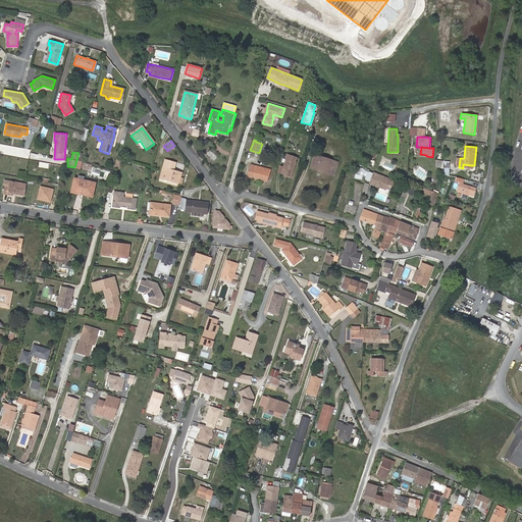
[(79,153),(74,167),(80,169),(84,153),(79,152),(79,153)]
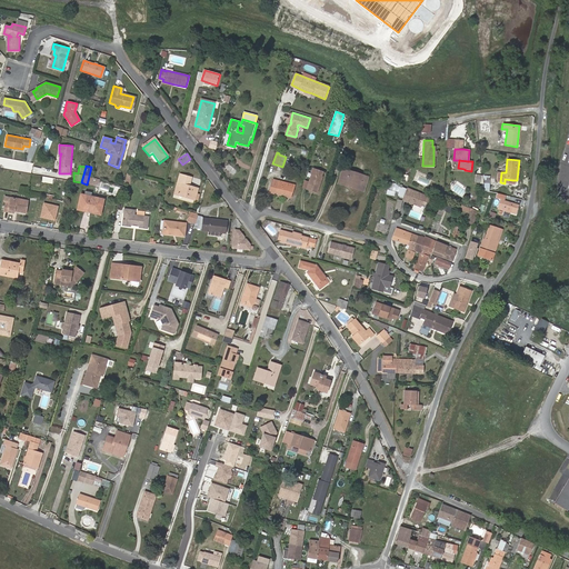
[(348,182),(347,186),(363,191),(368,177),(343,169),(340,179),(348,182)]
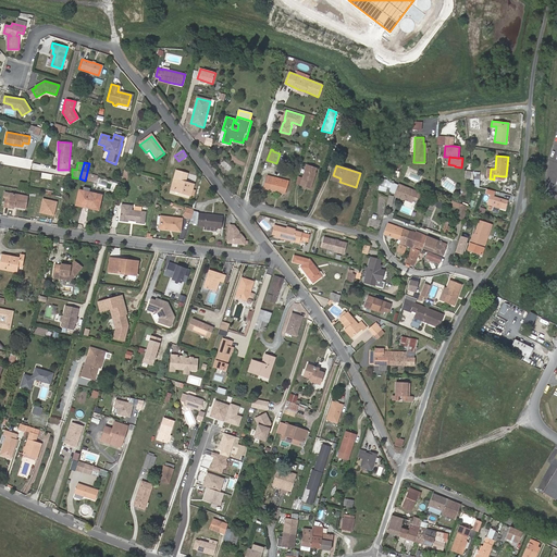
[(317,170),(307,166),(305,171),(306,171),(304,178),(301,186),(310,189),(316,174),(314,173),(317,170)]
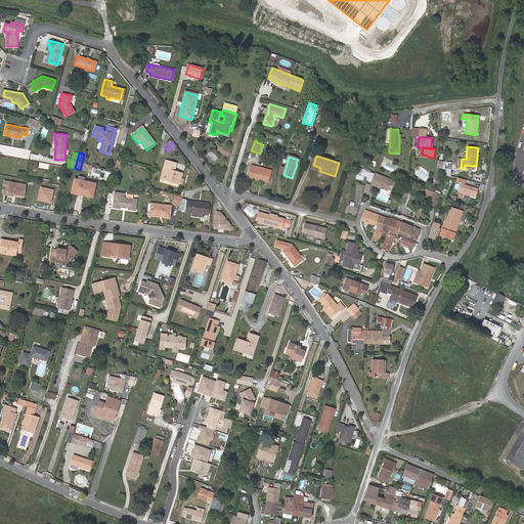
[(165,161),(161,177),(171,180),(171,181),(179,183),(181,178),(182,173),(174,171),(176,164),(165,161)]
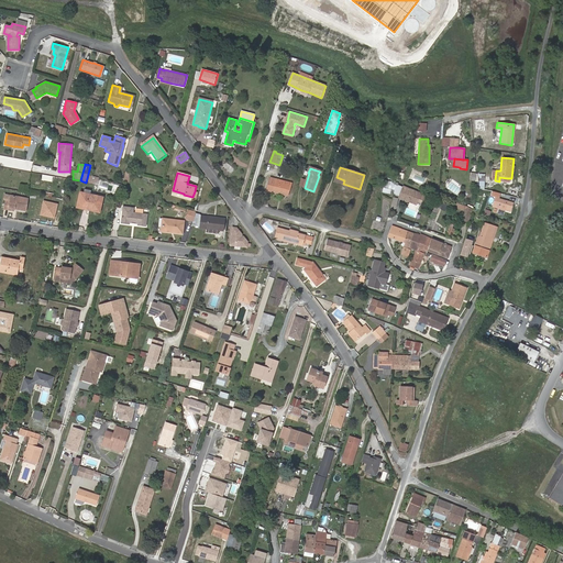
[(492,190),(492,184),(485,183),(485,175),(478,174),(479,189),(492,190)]
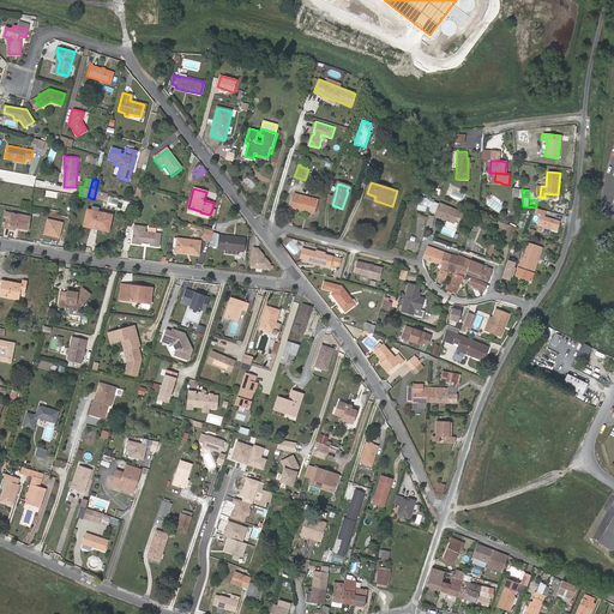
[(296,205),(315,210),(318,199),(294,193),(290,208),(295,209),(296,205)]
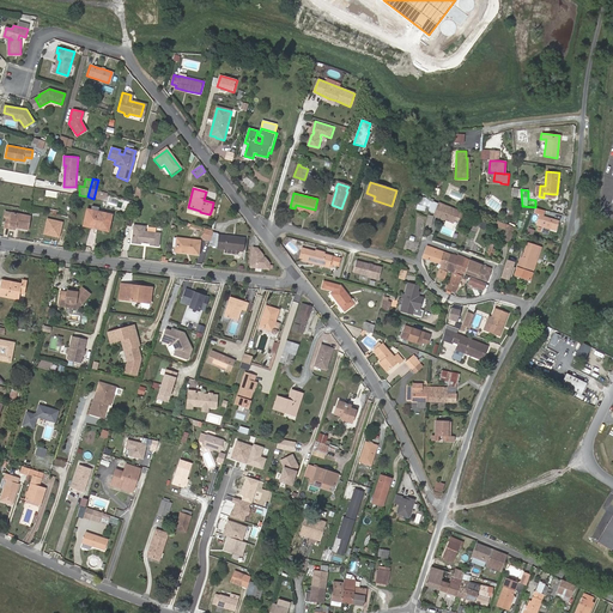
[(431,201),(431,200),(416,196),(414,204),(418,205),(424,206),(430,207),(431,201)]
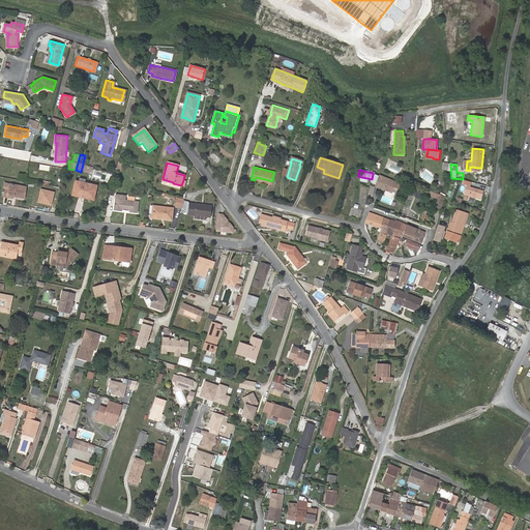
[(394,181),(379,175),(378,176),(375,183),(375,185),(391,193),(394,181)]
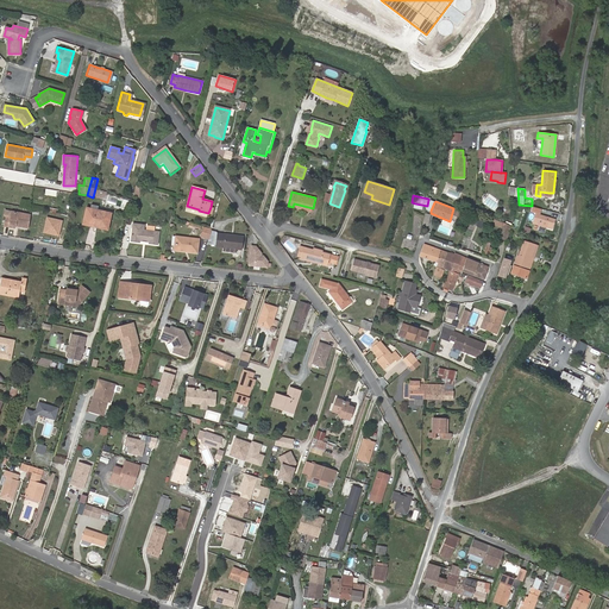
[(112,213),(87,208),(83,225),(108,230),(112,213)]
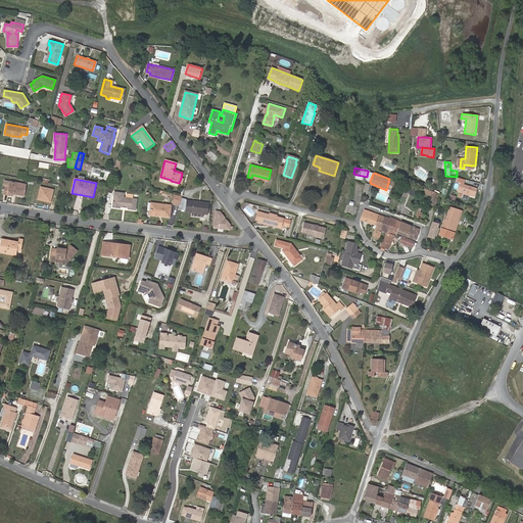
[(8,193),(13,194),(24,195),(26,185),(10,182),(9,187),(5,186),(4,194),(8,195),(8,193)]
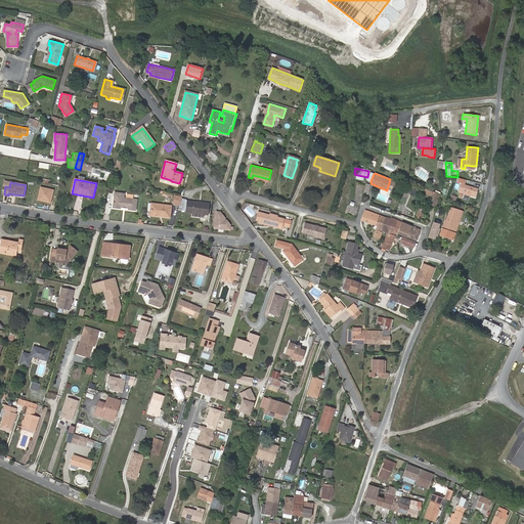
[(464,191),(463,193),(470,195),(472,187),(462,184),(460,189),(464,191)]
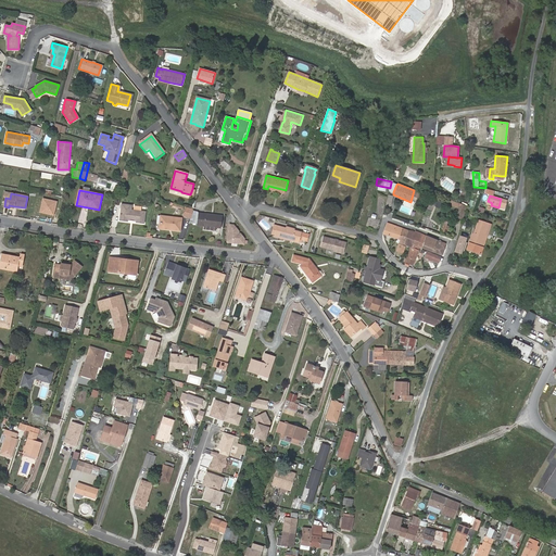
[(459,210),(460,204),(451,200),(449,205),(459,210)]
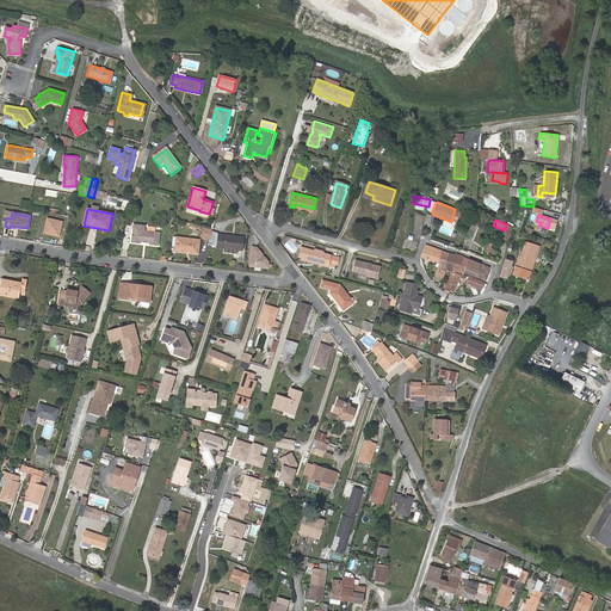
[(141,241),(149,242),(149,245),(159,245),(160,232),(144,229),(146,224),(134,223),(133,241),(141,242),(141,241)]
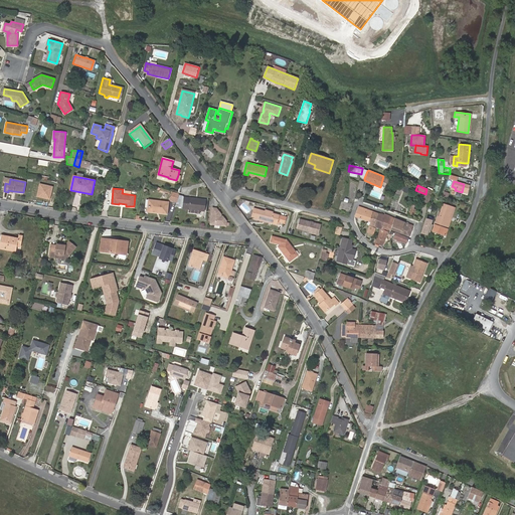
[(432,191),(426,189),(423,201),(428,202),(432,191)]
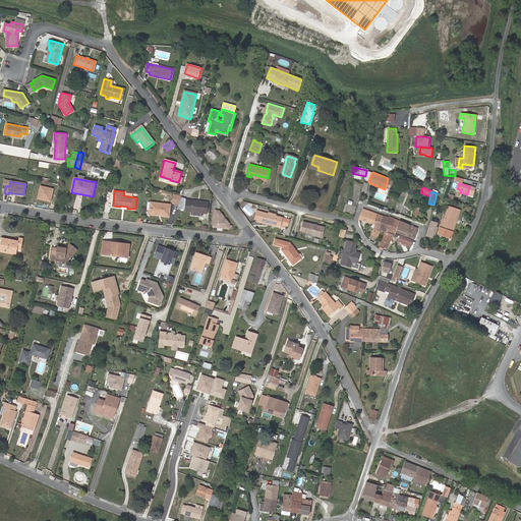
[(180,200),(181,196),(174,194),(172,201),(179,204),(180,200)]
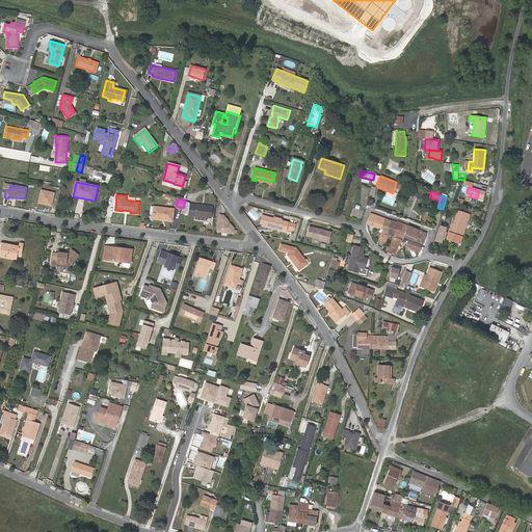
[(183,208),(182,213),(189,214),(190,206),(184,205),(183,208)]
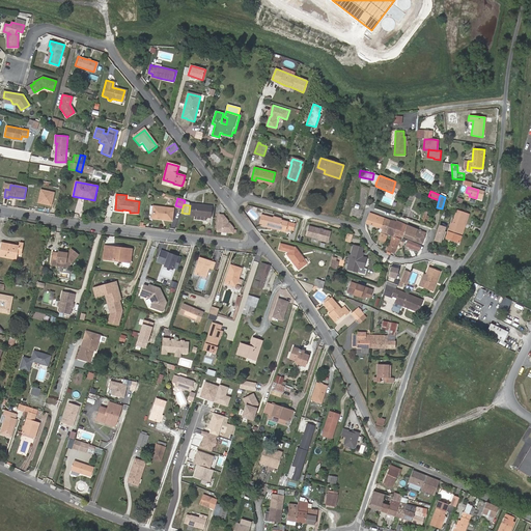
[(190,205),(189,214),(189,215),(195,216),(206,217),(211,218),(212,206),(190,204),(190,205)]
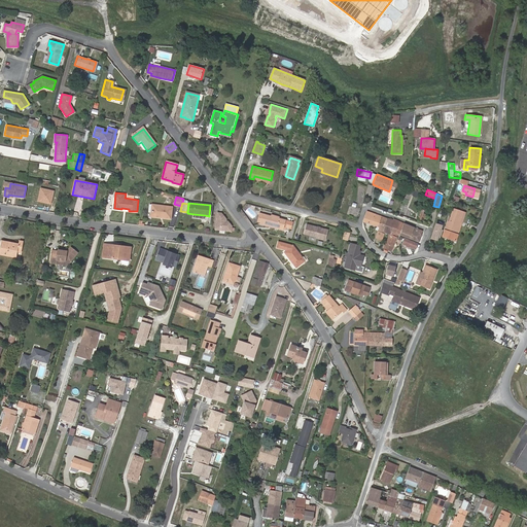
[(154,215),(155,205),(154,204),(150,204),(149,212),(152,213),(152,216),(163,217),(164,216),(154,215)]
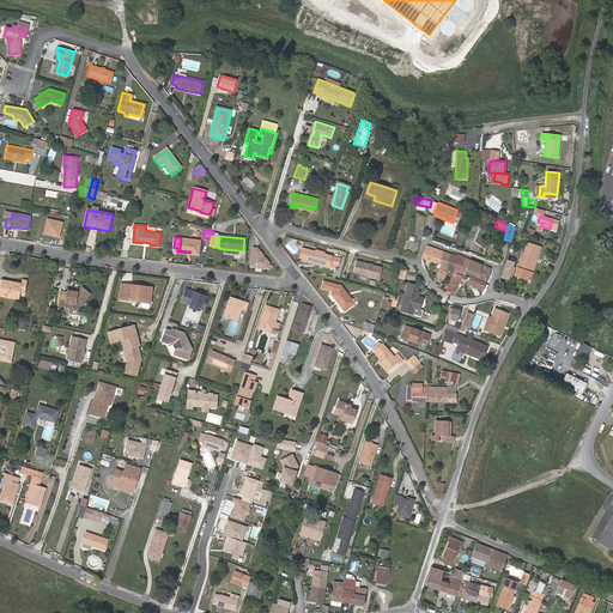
[(190,252),(189,253),(200,254),(202,241),(181,238),(180,250),(190,252)]
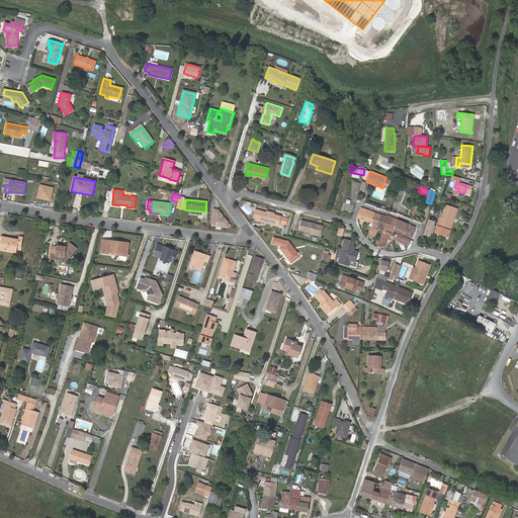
[(454,214),(456,207),(447,204),(443,213),(442,213),(435,232),(447,236),(450,230),(448,229),(450,222),(453,214),(454,214)]
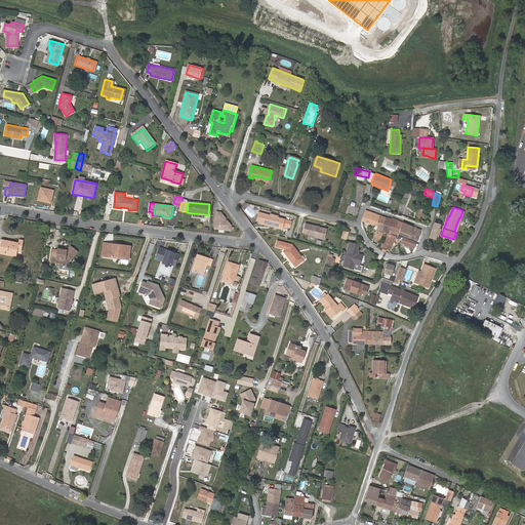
[(376,226),(380,215),(366,210),(362,220),(376,226)]
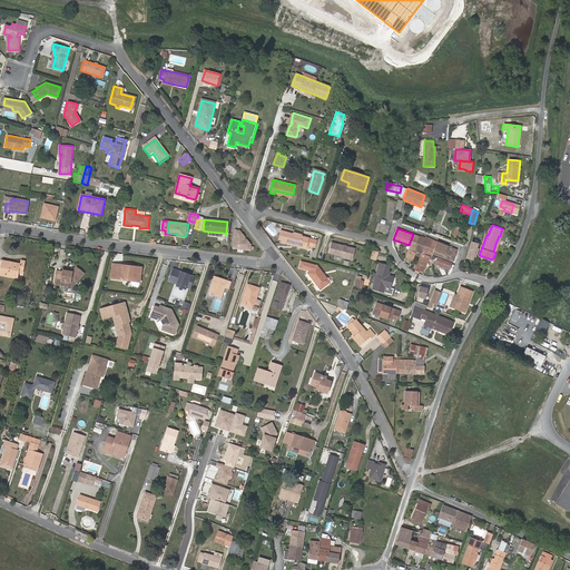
[(251,245),(246,239),(244,239),(245,237),(239,231),(235,231),(234,245),(238,245),(238,248),(249,249),(251,247),(251,245)]
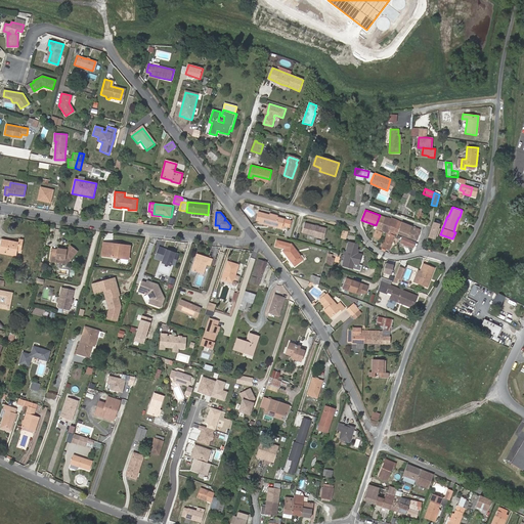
[(277,217),(277,216),(270,214),(270,215),(262,213),(259,222),(268,225),(269,223),(275,224),(274,226),(284,229),(285,225),(287,219),(277,217)]
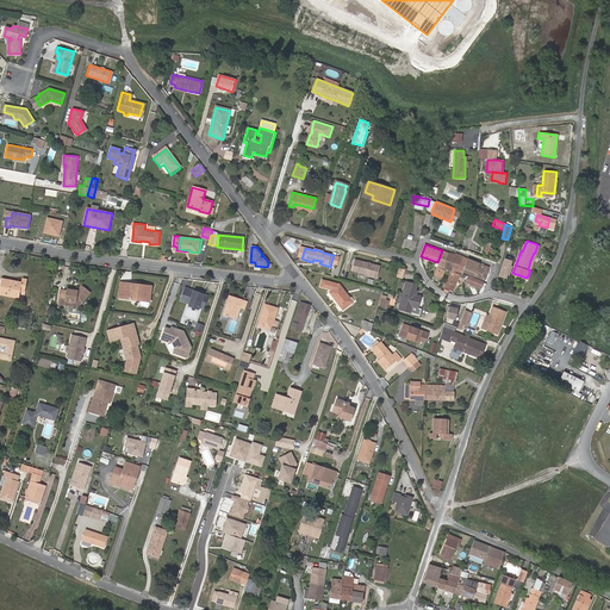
[(444,265),(448,253),(442,250),(437,262),(439,263),(444,265)]
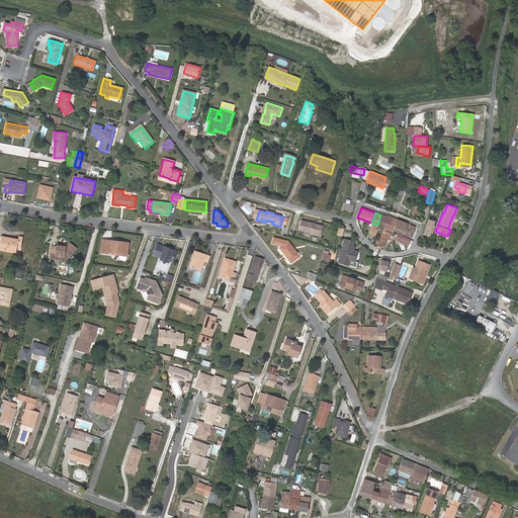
[(377,229),(382,231),(384,227),(383,227),(387,217),(380,214),(377,225),(378,226),(377,229)]
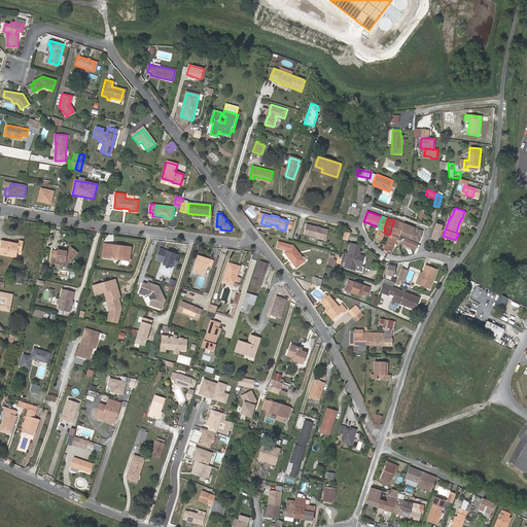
[(390,231),(391,231),(395,233),(399,221),(395,219),(394,220),(390,231)]
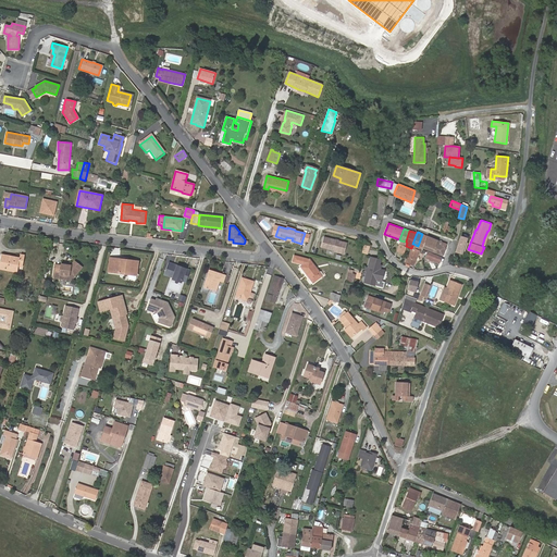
[(418,246),(421,247),(422,248),(426,236),(422,234),(418,246)]
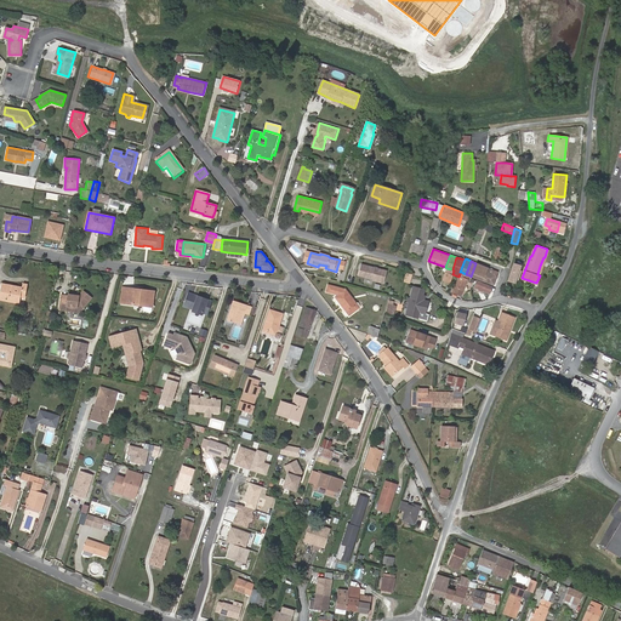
[(486,272),(496,275),(497,272),(476,263),(471,277),(483,281),(483,280),(486,272)]
